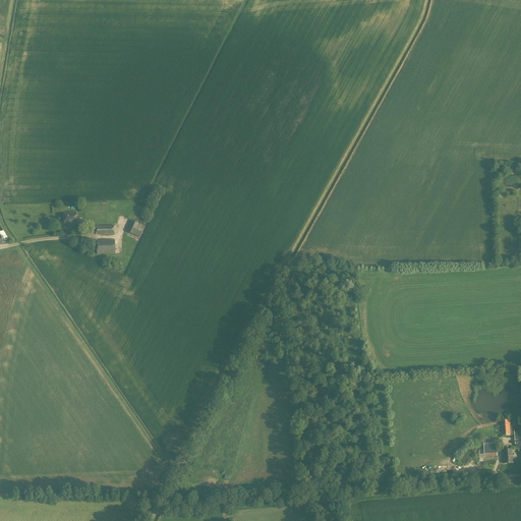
[(77,224),(76,213),(71,213),(71,214),(64,214),(65,223),(71,223),(71,224),(77,224)]
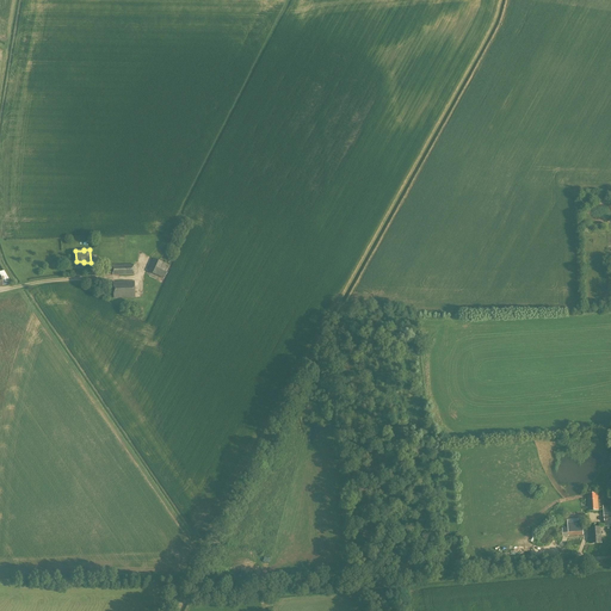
[(164,278),(170,265),(153,258),(147,271),(164,278)]
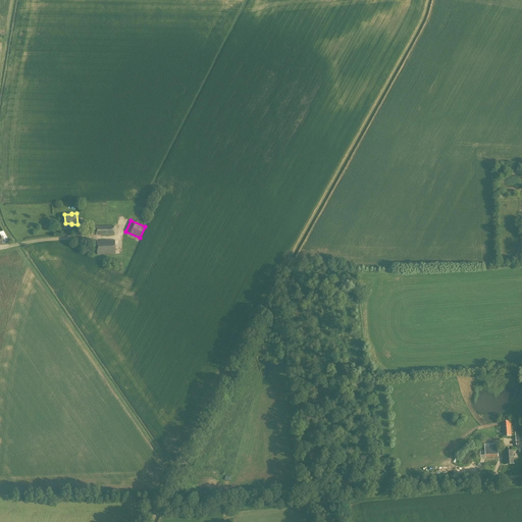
[(114,226),(96,226),(96,235),(114,235),(114,226)]
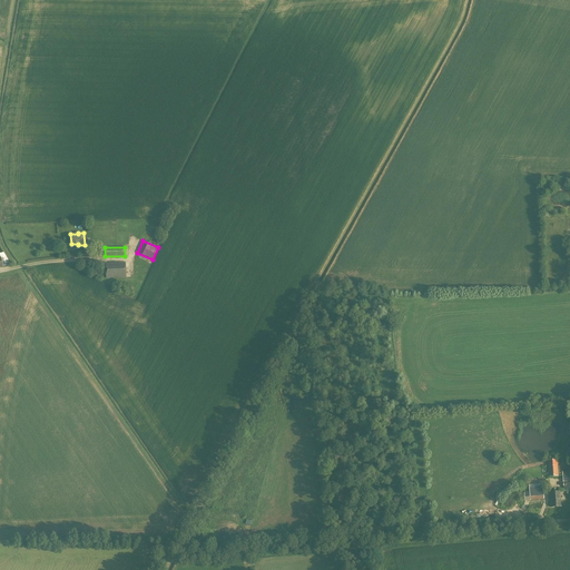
[(0,253),(0,255),(0,257),(0,267),(3,267),(12,265),(3,253),(0,253)]
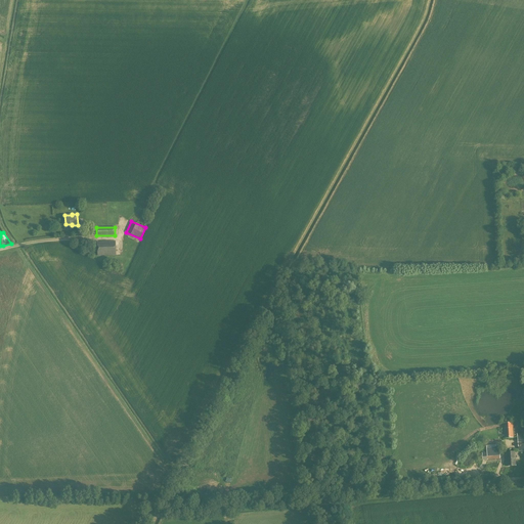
[(97,256),(116,255),(116,242),(97,242),(97,256)]
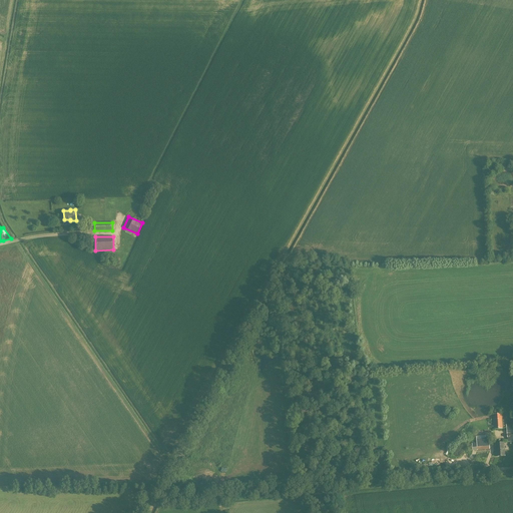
[(493,429),(502,429),(501,418),(493,419),(493,429)]
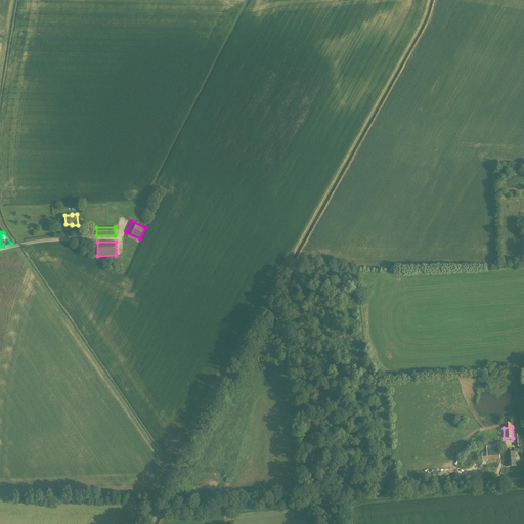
[(487,461),(499,460),(498,447),(496,447),(496,449),(486,450),(487,461)]
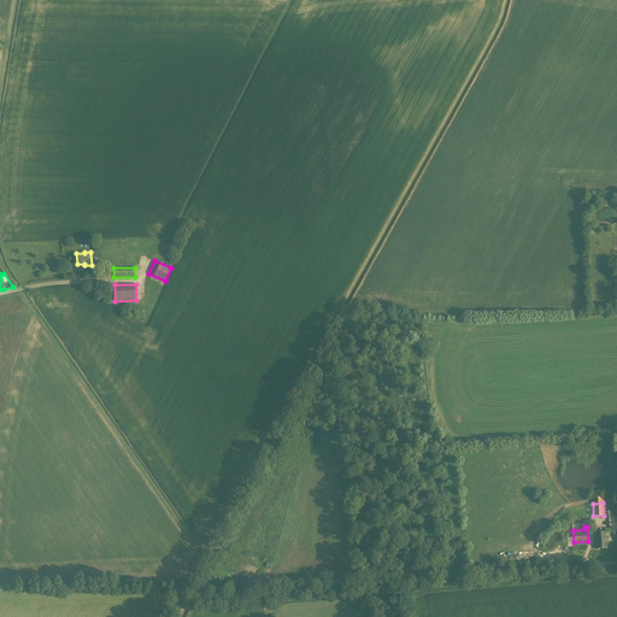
[(597,550),(606,548),(605,533),(595,534),(597,550)]
